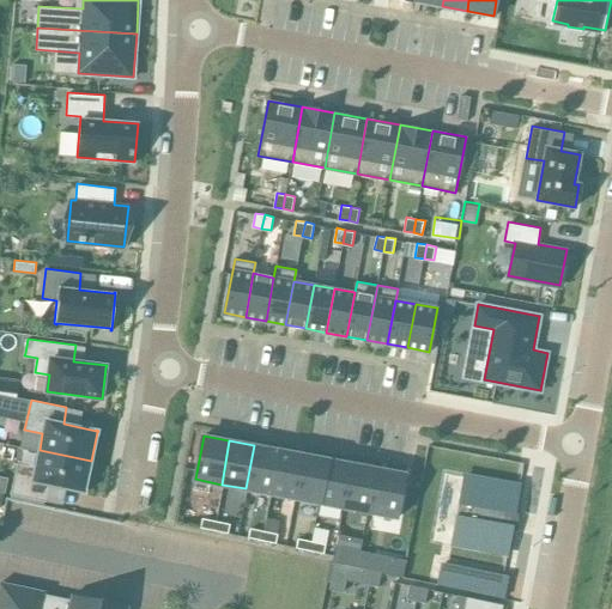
[(254,445),(246,488),(271,493),(279,450),(254,445)]
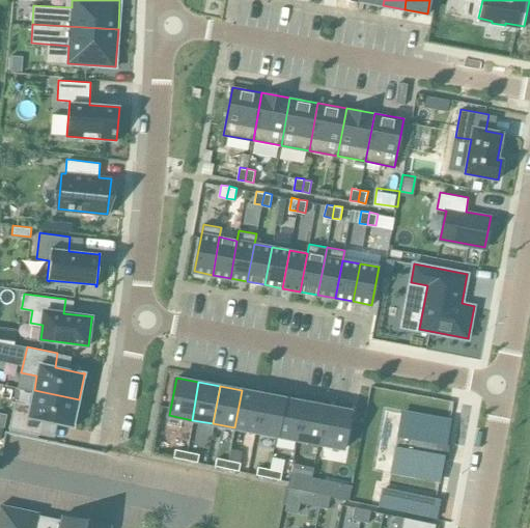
[(79,399),(34,390),(31,405),(15,400),(9,427),(40,434),(44,420),(72,425),(72,426),(74,426),(74,424),(79,399)]
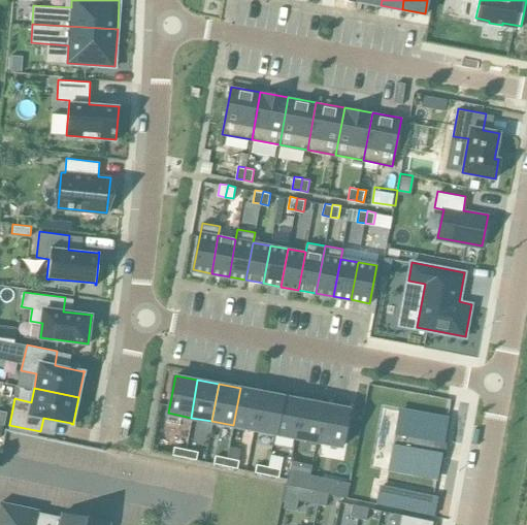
[(240,388),(233,425),(255,429),(262,392),(240,388)]
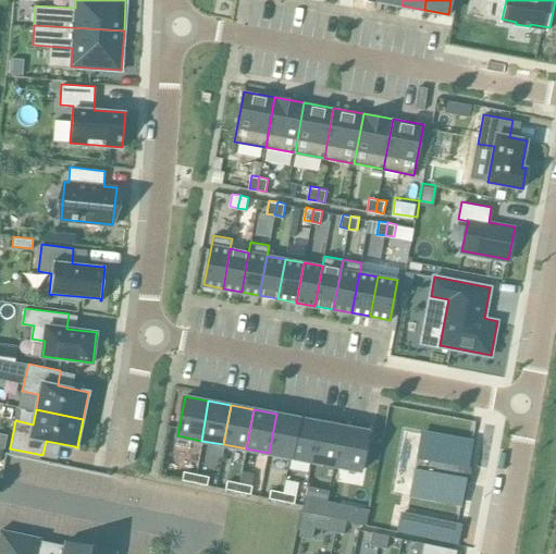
[(276,414),(269,453),(292,457),(299,418),(276,414)]
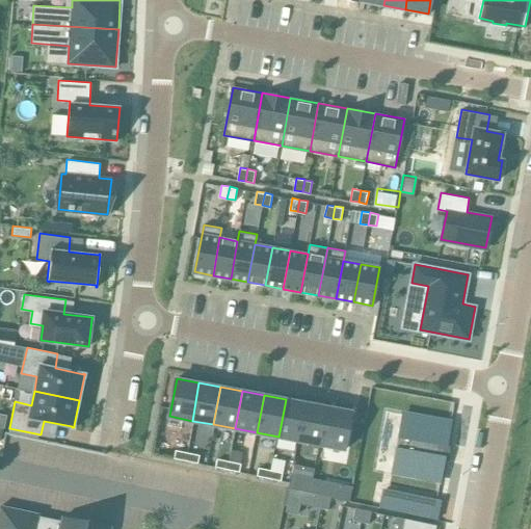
[(286,399),(279,437),(300,441),(307,403),(286,399)]
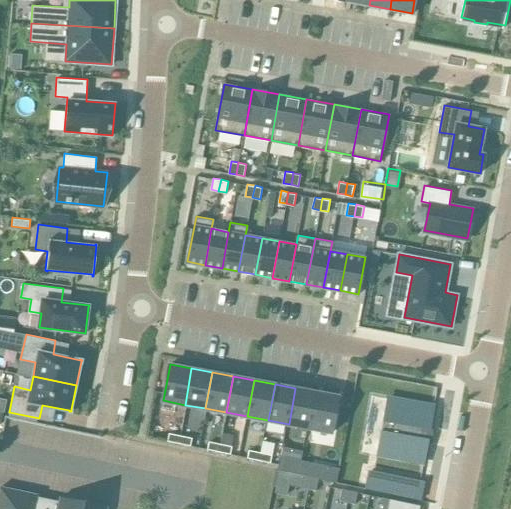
[(295,388),(289,424),(310,428),(316,391),(295,388)]
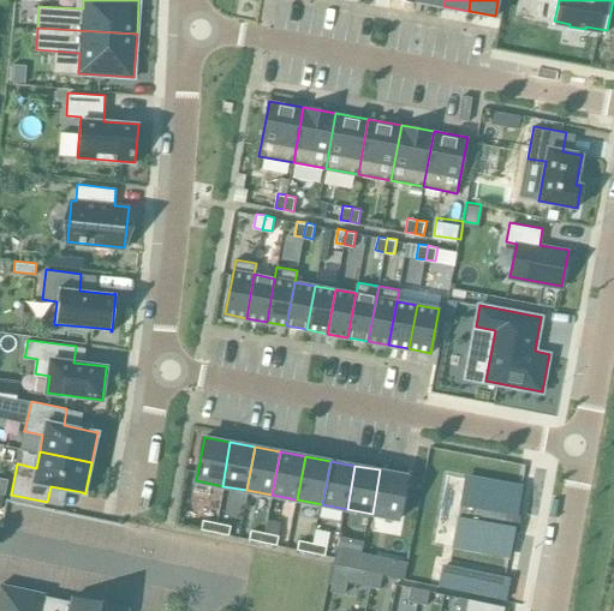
[(380,469),(373,514),(398,519),(406,475),(380,469)]
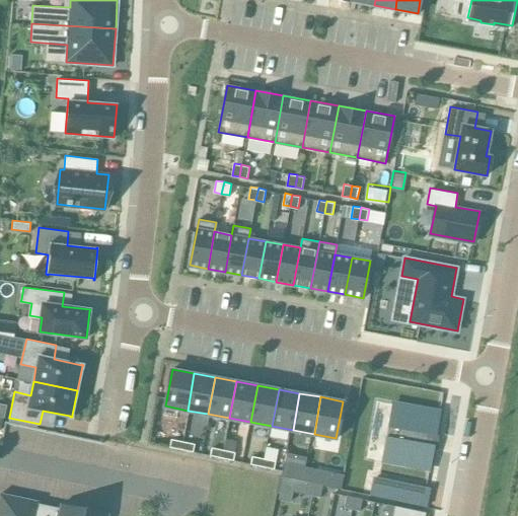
[(0,414),(6,416),(9,402),(0,399),(0,414)]
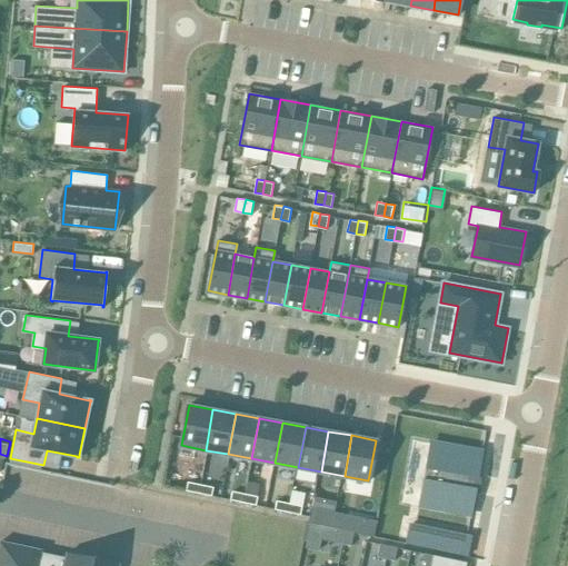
[(431,443),(420,504),(470,513),(474,490),(478,492),(481,474),(477,474),(481,452),(431,443)]
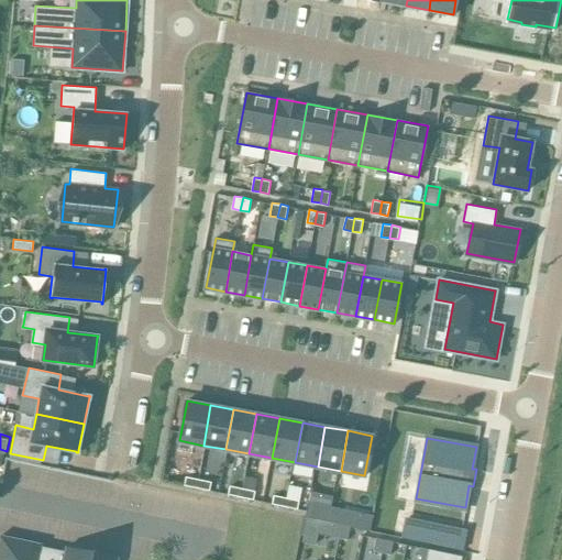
[(186,475),(184,484),(197,487),(199,479),(186,475)]
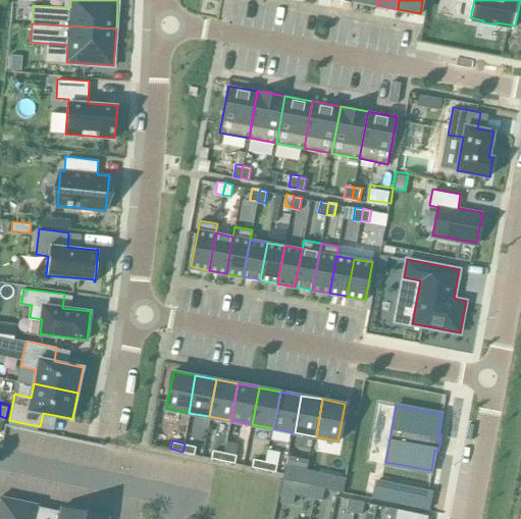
[(185,444),(183,452),(195,454),(196,446),(185,444)]
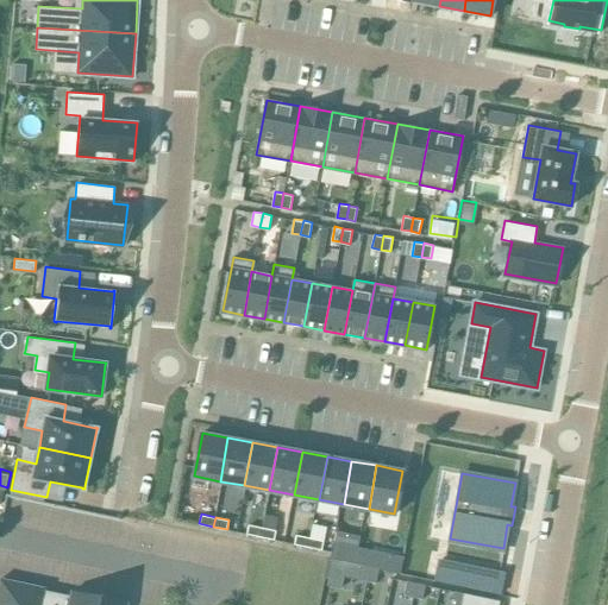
[(249,524),(246,534),(261,536),(263,527),(249,524)]
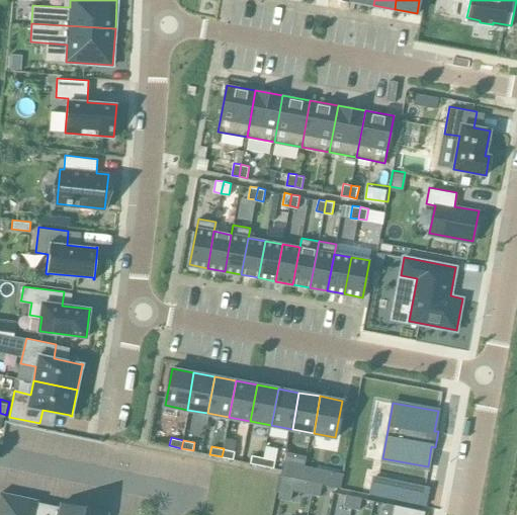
[(224,448),(222,456),(234,459),(235,450),(224,448)]
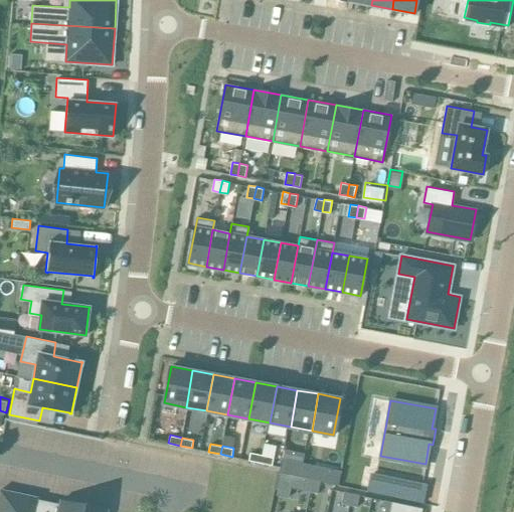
[(250,452),(248,460),(261,463),(263,454),(250,452)]
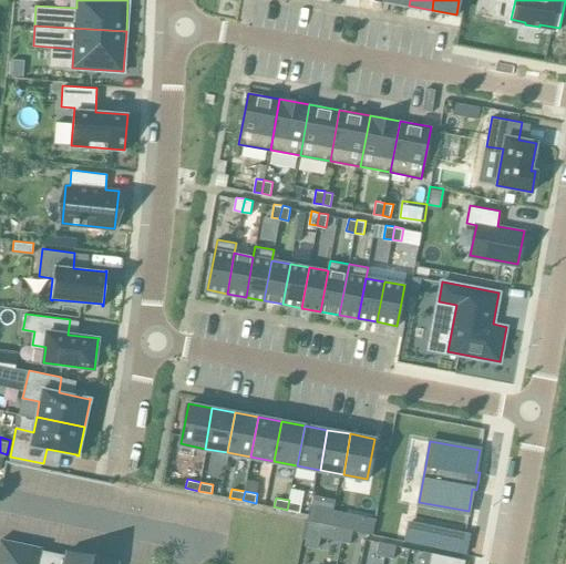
[(289,500),(287,510),(299,512),(301,503),(289,500)]
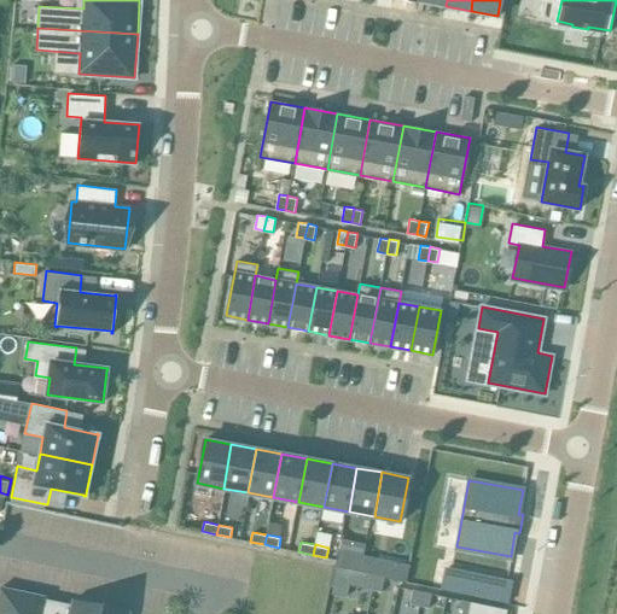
[(364,555),(361,565),(374,567),(377,557),(364,555)]
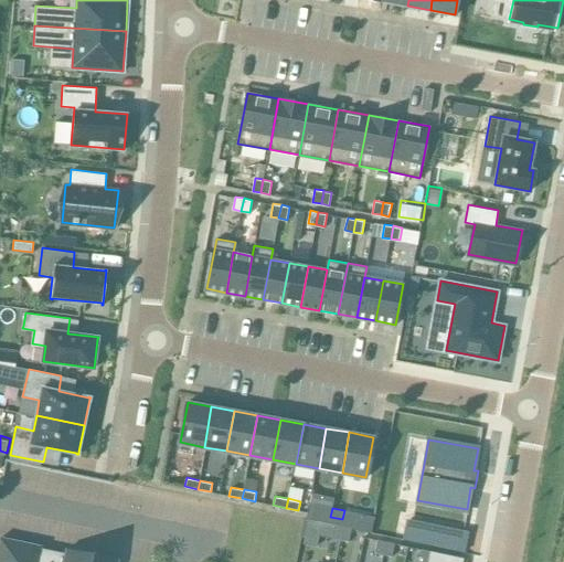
[(407,519),(403,538),(431,543),(434,526),(407,519)]
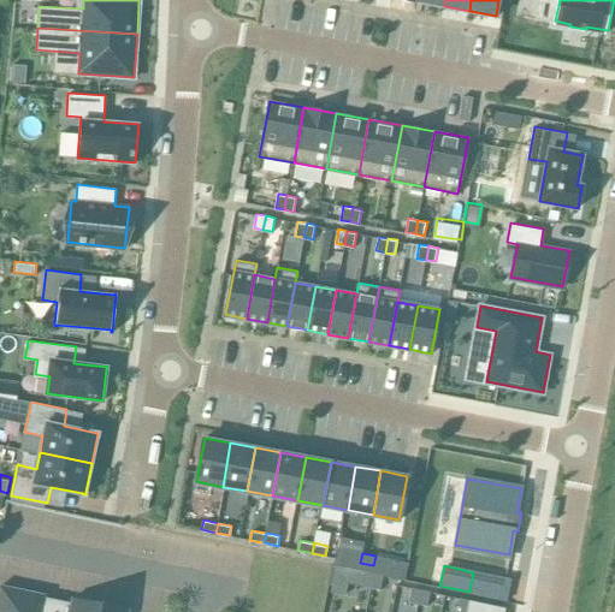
[(372,587),(374,572),(365,570),(362,584),(372,587)]
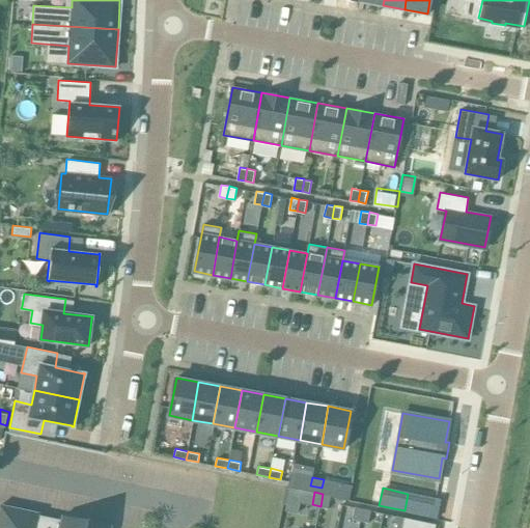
[(331,496),(323,494),(321,506),(328,508),(331,496)]
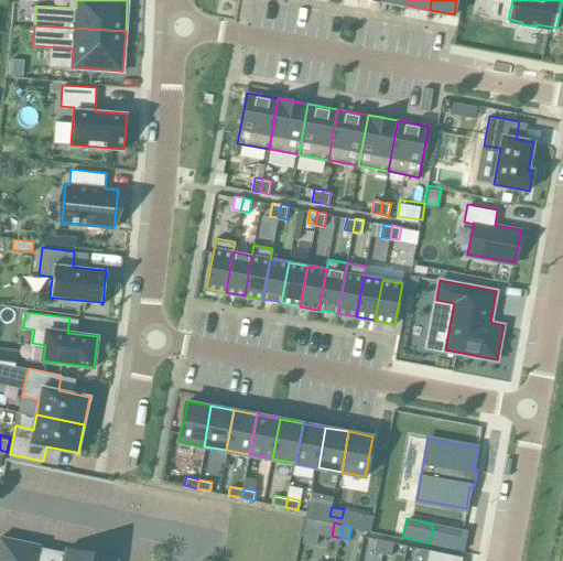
[(42,545),(0,536),(0,537),(0,560),(117,560),(118,558),(66,547),(65,551),(41,546),(42,545)]
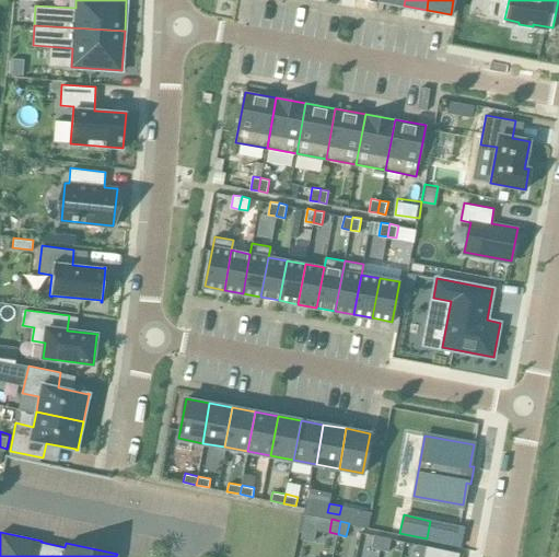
[(372,547),(380,548),(383,536),(374,534),(372,547)]
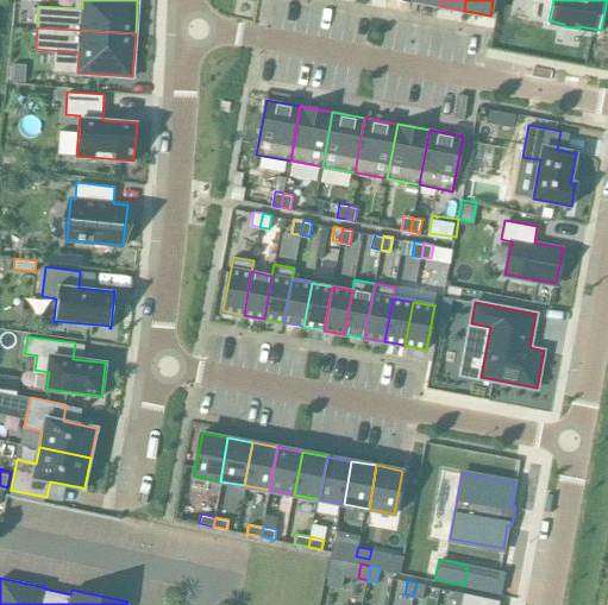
[(417,583),(413,596),(422,598),(426,584),(417,583)]
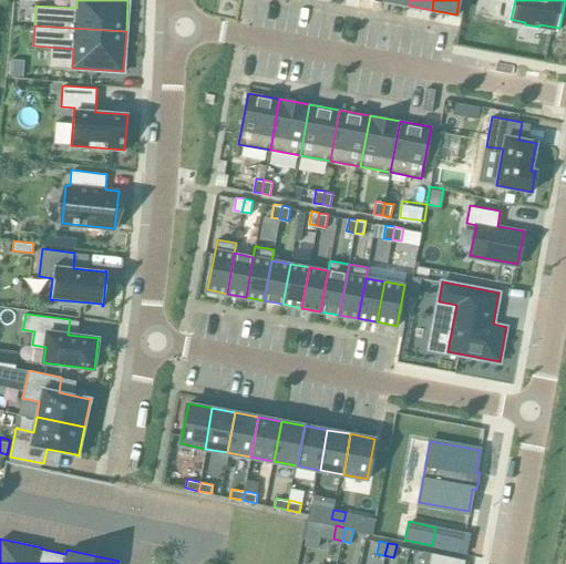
[(421,563),(423,563),(429,563),(432,552),(423,550),(421,563)]
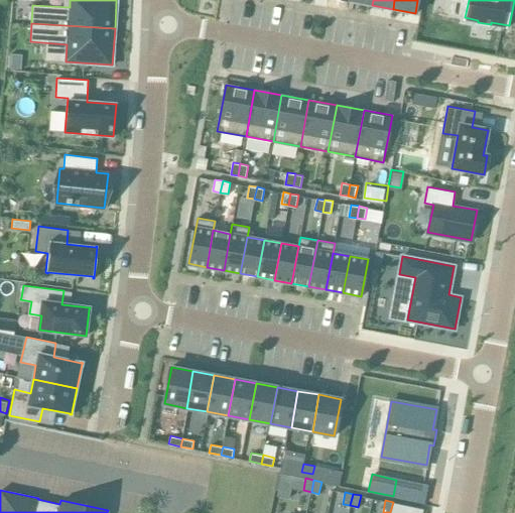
[(393,502),(390,512),(422,512),(423,509),(393,502)]
